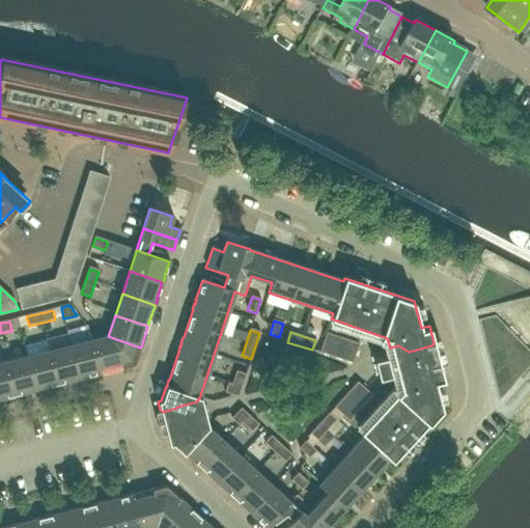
[(57,385),(79,379),(71,345),(67,335),(46,341),(49,352),(57,385)]
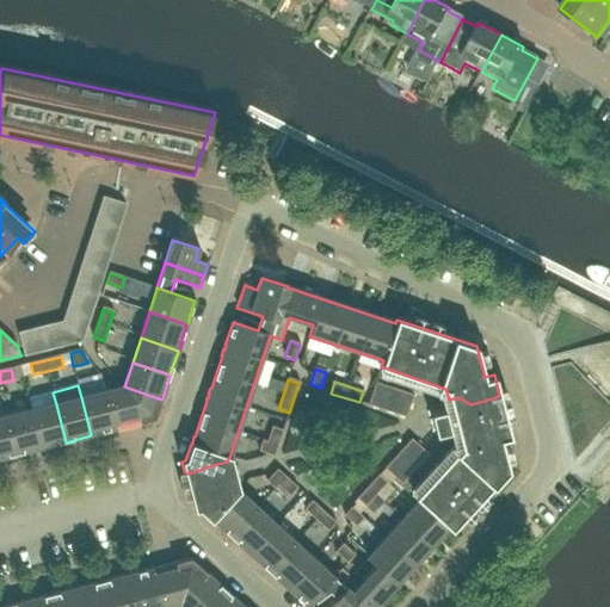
[(413,397),(376,385),(369,406),(406,419),(413,397)]
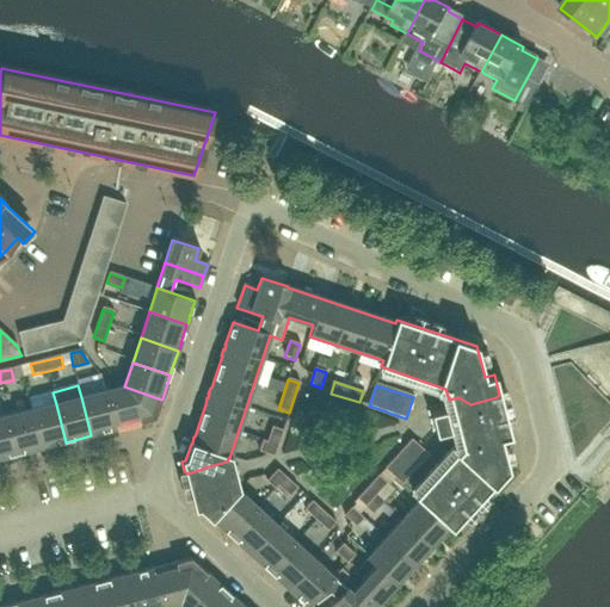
[(161,401),(161,400),(124,386),(116,389),(124,421),(137,417),(140,423),(155,420),(159,407),(160,407),(161,401)]
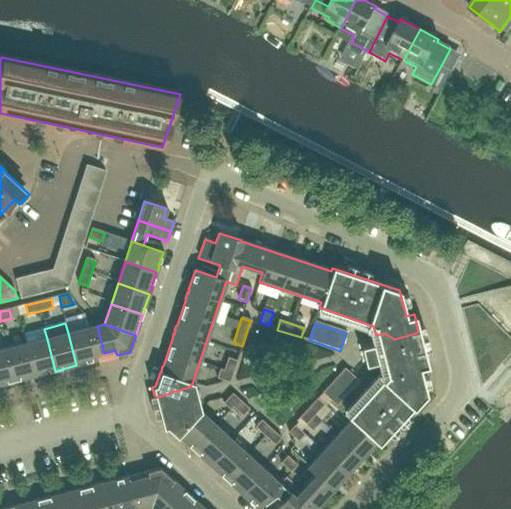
[(89,328),(68,333),(76,365),(97,360),(89,328)]
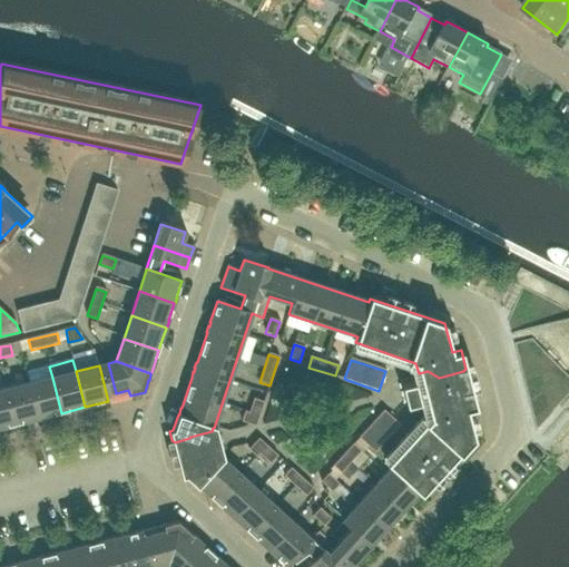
[(28,383),(38,419),(61,413),(52,378),(28,383)]
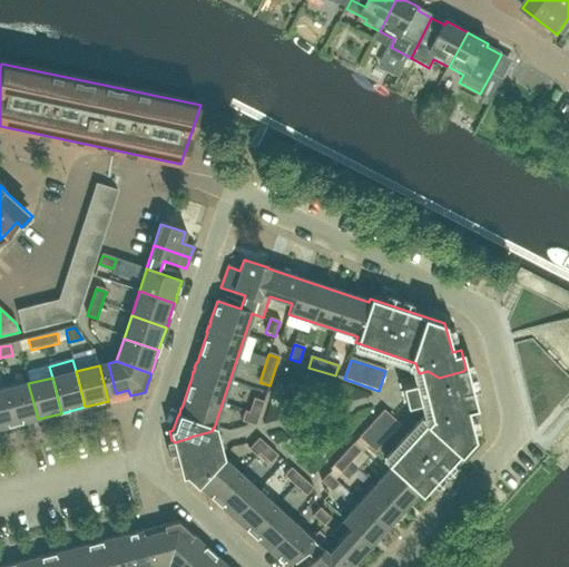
[(430,382),(424,379),(401,385),(405,404),(429,399),(432,393),(430,382)]
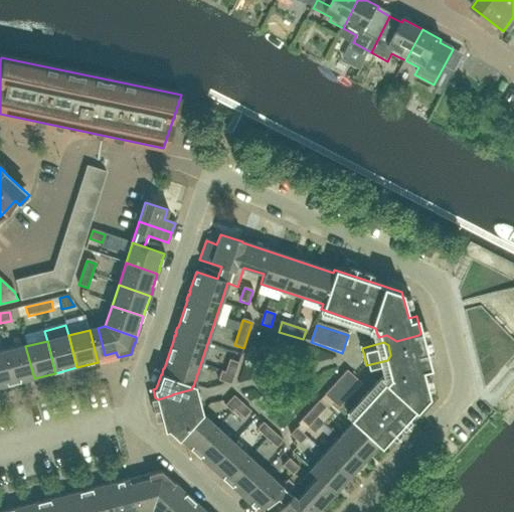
[(4,352),(13,384),(34,378),(25,346),(4,352)]
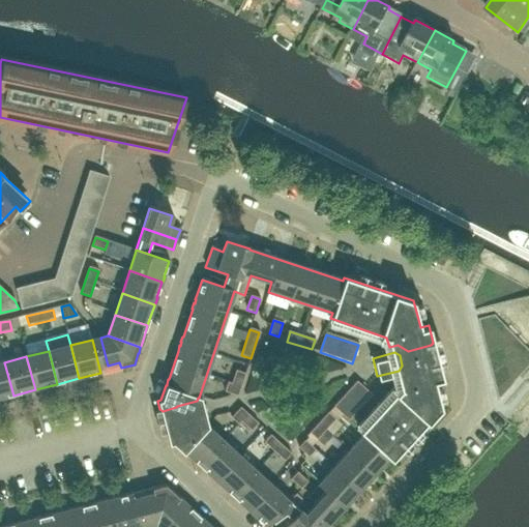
[(167,435),(169,444),(172,443),(183,452),(184,452),(184,454),(188,457),(211,476),(210,477),(214,481),(215,480),(217,484),(222,488),(222,487),(243,507),(247,511),(248,511),(251,514),(255,518),(264,526),(268,526),(282,511),(291,520),(284,526),(326,526),(389,459),(391,461),(441,408),(434,380),(442,378),(438,361),(435,359),(411,366),(405,376),(398,378),(400,387),(359,432),(363,435),(318,485),(326,492),(311,507),(296,494),(289,501),(224,442),(206,426),(205,427),(203,425),(183,430),(181,429),(168,432),(167,435)]
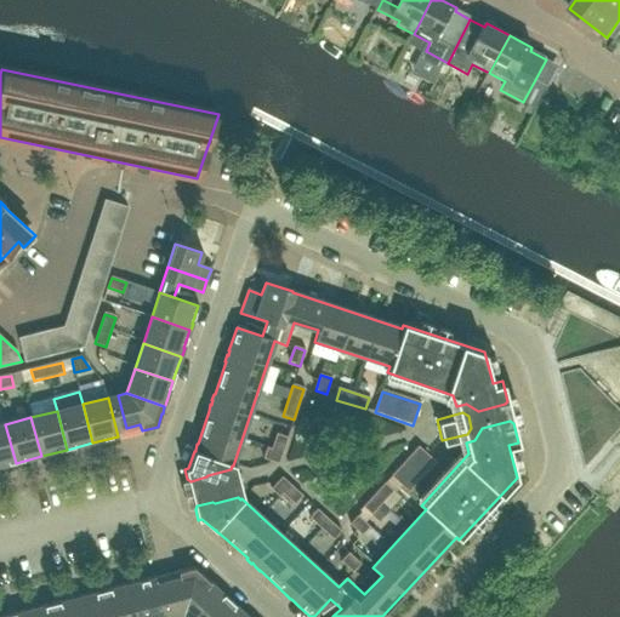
[(0,467),(16,463),(5,424),(0,424),(0,467)]
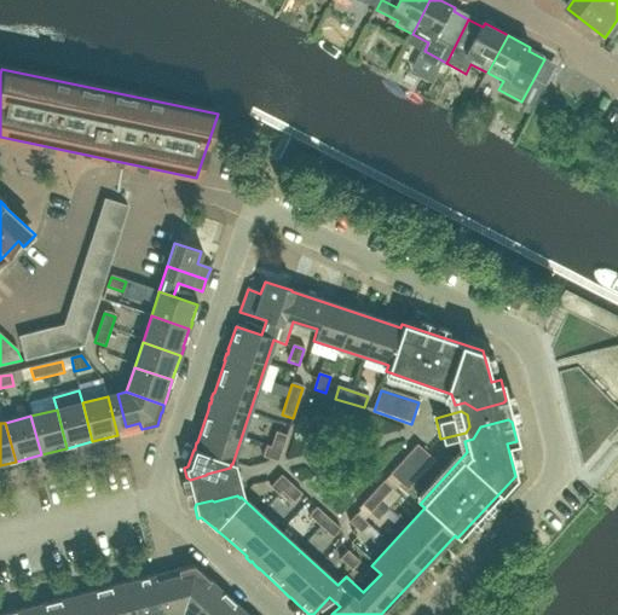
[(287,437),(276,434),(271,448),(266,447),(263,458),(278,463),(287,437)]
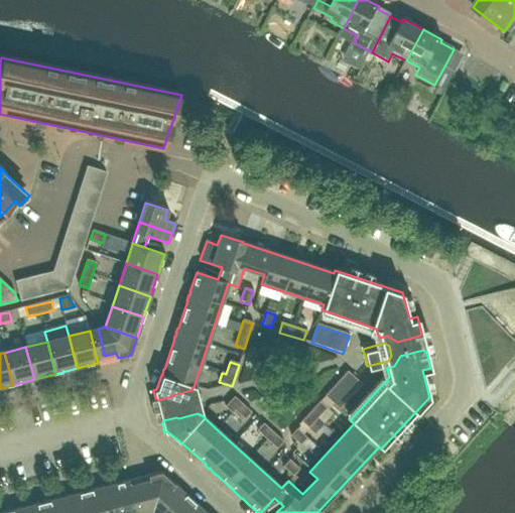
[(362,385),(348,372),(326,397),(345,414),(351,408),(345,403),(362,385)]
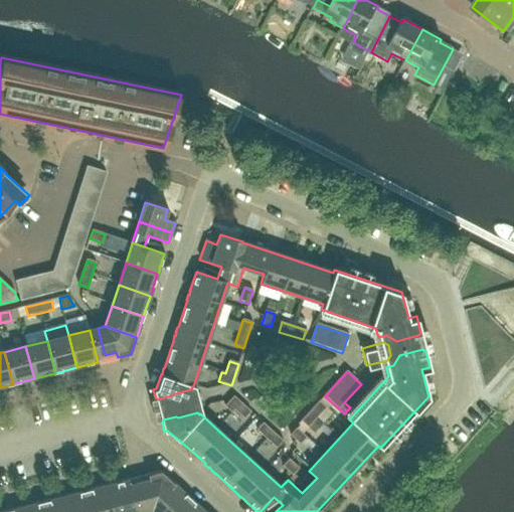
[(155,397),(162,422),(163,419),(176,416),(178,417),(197,412),(199,414),(200,413),(199,405),(180,410),(178,399),(197,394),(193,386),(192,386),(191,389),(172,394),(171,395),(158,399),(155,397)]
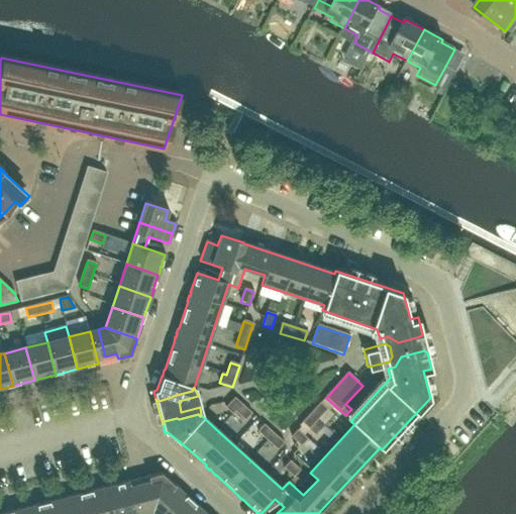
[(200,407),(198,396),(179,401),(181,412),(200,407)]
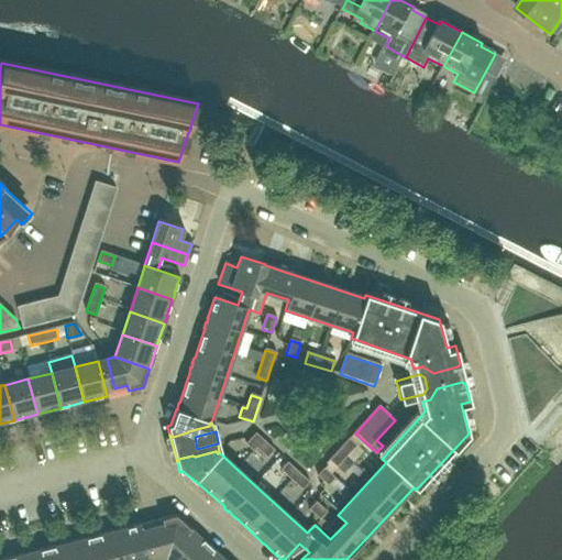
[(274,451),(256,435),(248,445),(254,451),(256,448),(267,458),(274,451)]
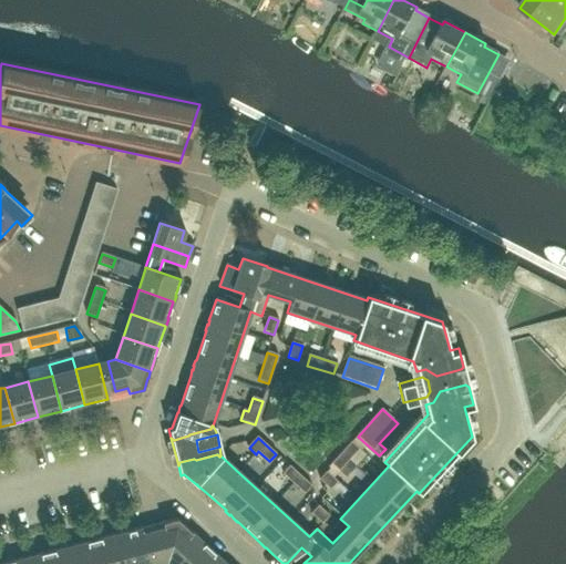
[(359,450),(351,443),(332,464),(339,471),(359,450)]
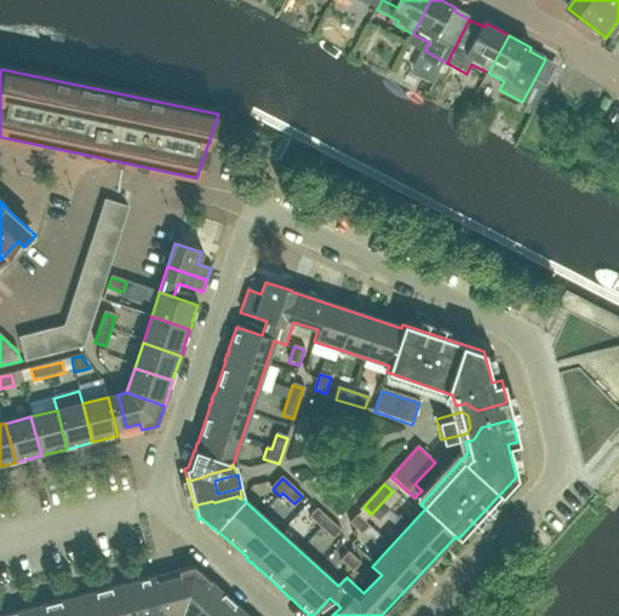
[(340,531),(317,511),(310,519),(333,539),(340,531)]
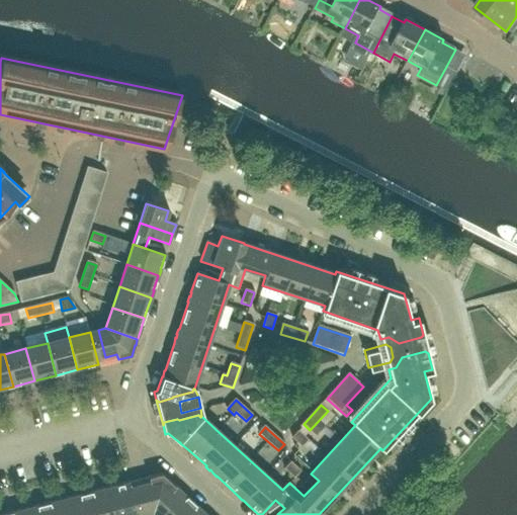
[(309,440),(298,431),(292,438),(303,447),(309,440)]
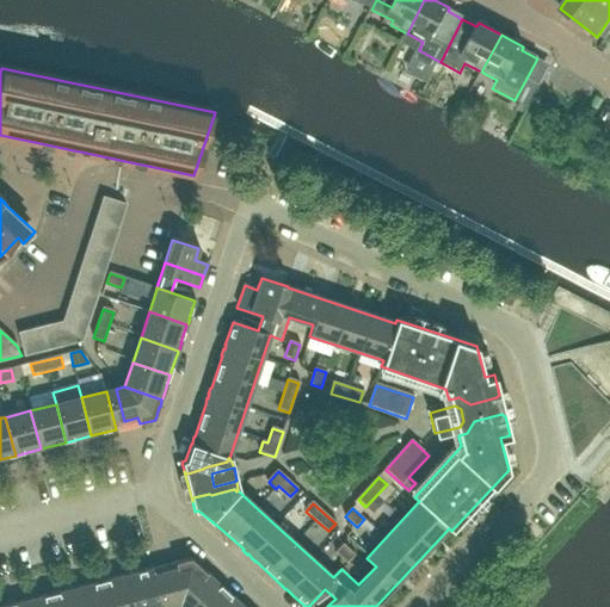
[(355,556),(344,545),(336,553),(347,564),(355,556)]
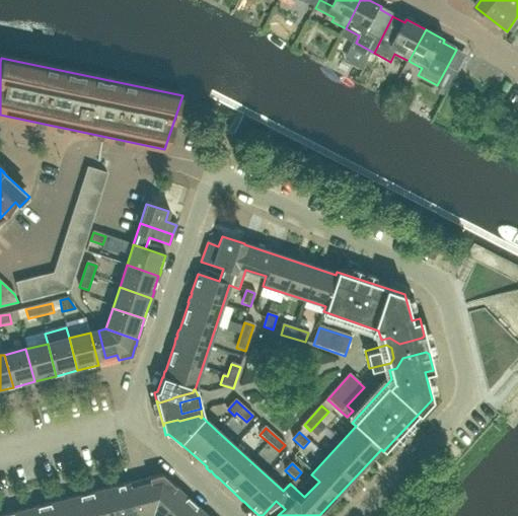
[(170,483),(162,475),(148,480),(150,484),(139,487),(146,515),(152,513),(155,515),(206,515),(203,512),(202,513),(180,493),(181,493),(176,489),(174,487),(170,483)]
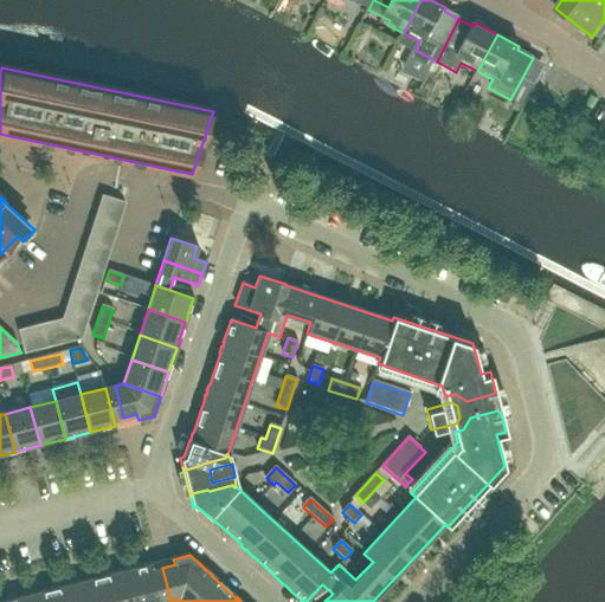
[(127,571),(124,571),(132,601),(160,601),(150,564),(134,569),(133,569),(127,570),(127,571)]
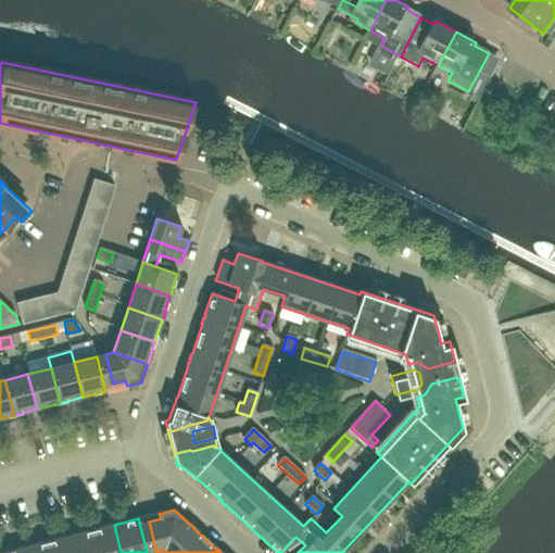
[(92,531),(97,552),(121,552),(114,525),(113,526),(113,525),(106,526),(106,527),(92,531)]
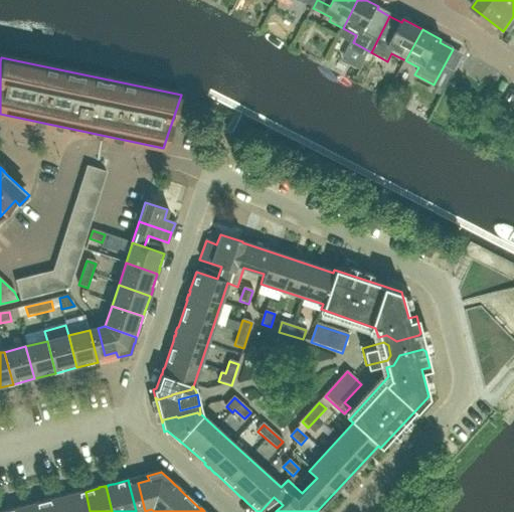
[(90,511),(86,492),(71,495),(70,495),(65,496),(64,497),(67,511),(90,511)]
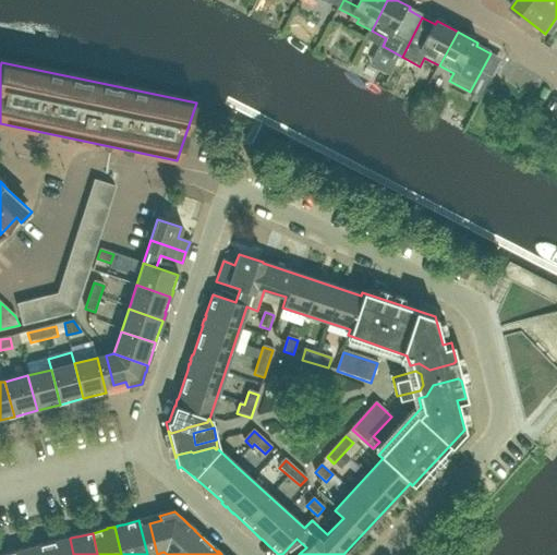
[(73,554),(70,539),(68,539),(61,540),(62,541),(47,544),(49,554),(73,554)]
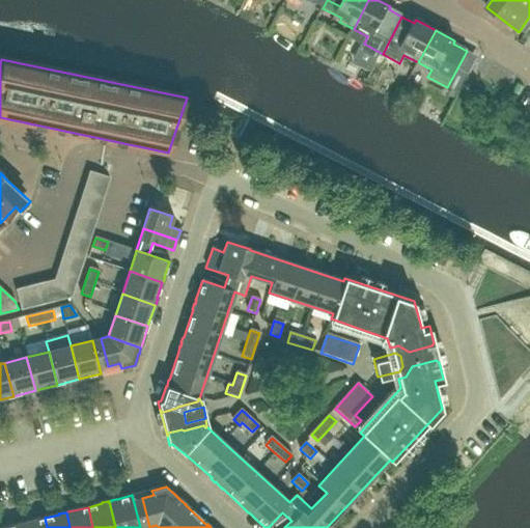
[(47,527),(45,518),(30,522),(30,521),(24,523),(23,524),(24,527),(47,527)]
